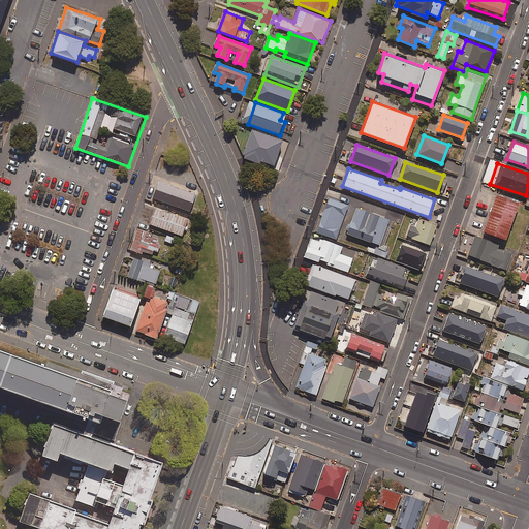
[(196,195),(160,182),(154,198),(190,212),(196,195)]
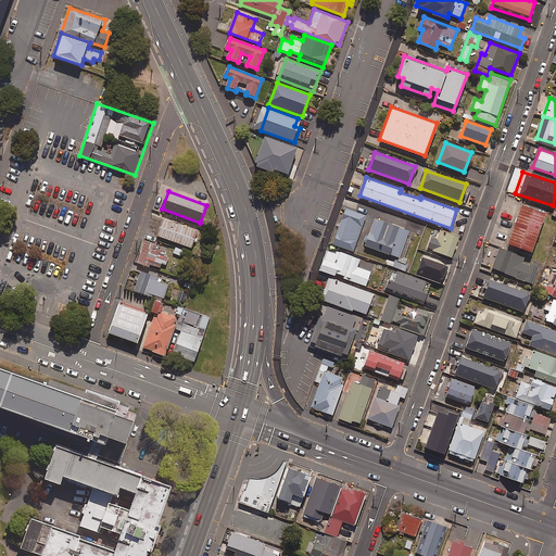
[(544,213),(520,205),(507,242),(531,251),(544,213)]
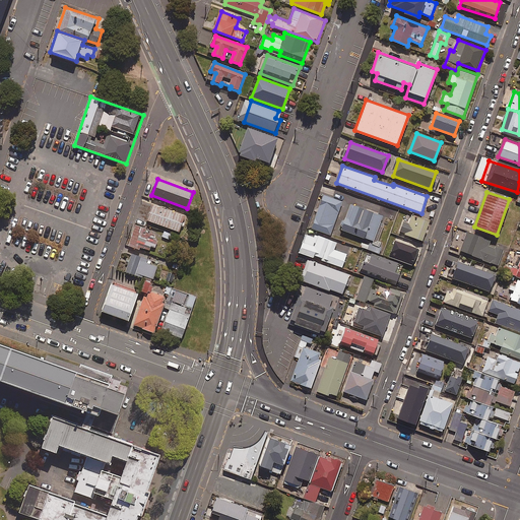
[(342,201),(322,194),(310,228),(330,235),(342,201)]
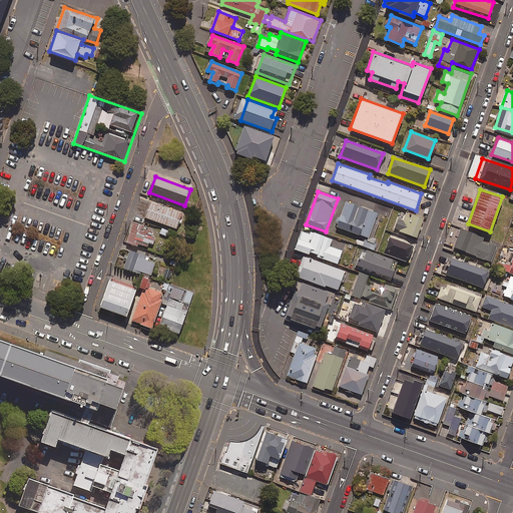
[(183,212),(151,200),(145,217),(177,229),(183,212)]
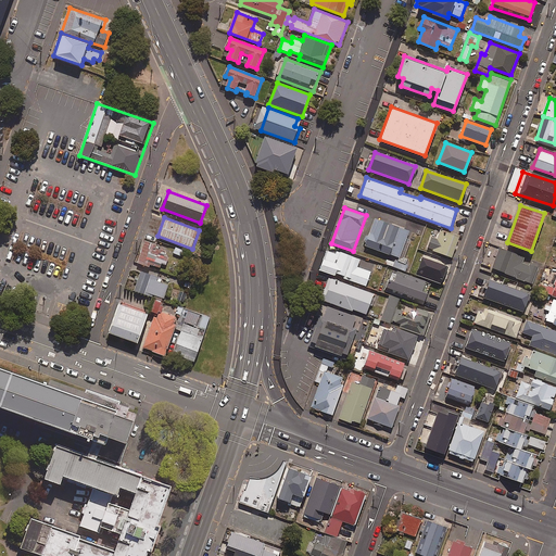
[(408,230),(376,218),(366,245),(399,257),(408,230)]
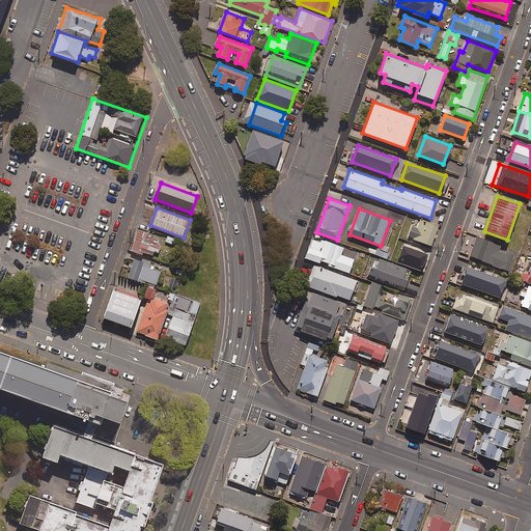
[(418,225),(413,223),(408,234),(431,245),(440,225),(421,217),(418,225)]
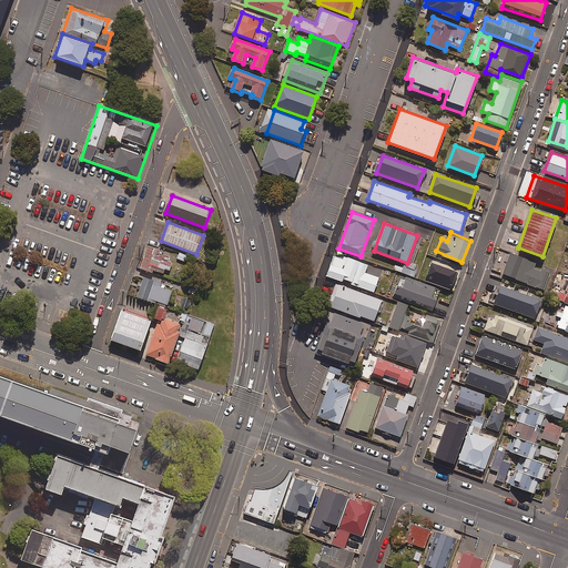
[(148,245),(140,269),(152,273),(153,270),(163,273),(164,270),(170,272),(172,264),(169,263),(171,257),(161,254),(162,250),(148,245)]
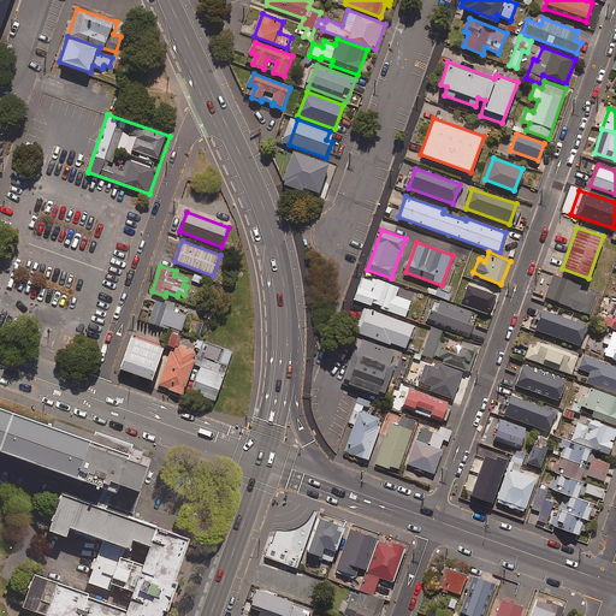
[(206,278),(195,273),(191,282),(202,286),(206,278)]
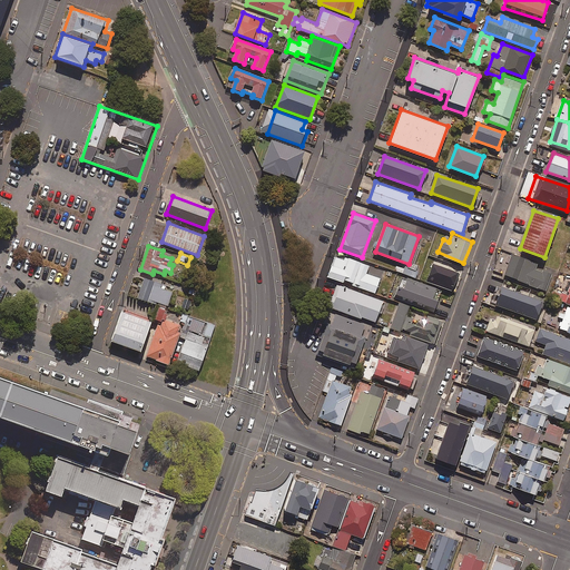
[(537,263),(513,254),(504,274),(544,291),(551,275),(534,268),(537,263)]
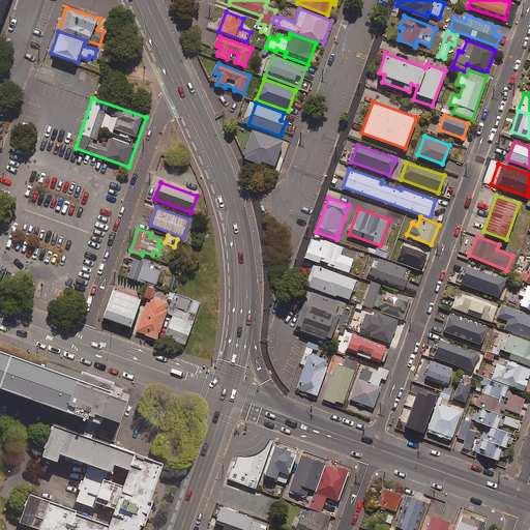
[(343,246),(319,238),(319,240),(311,238),(304,257),(348,271),(353,259),(340,254),(343,246)]
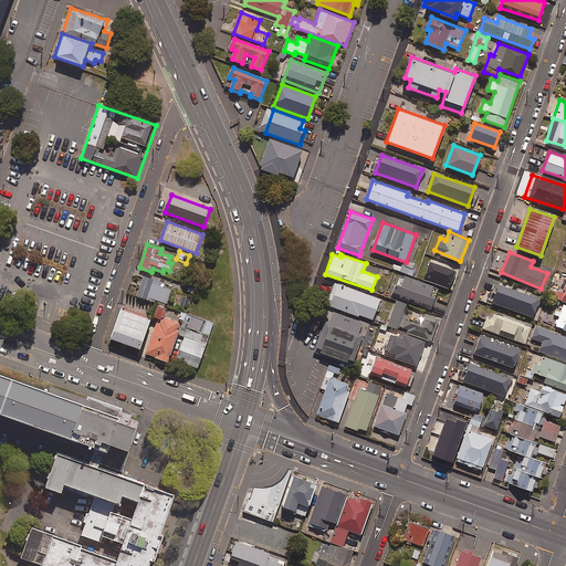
[(457,266),(438,261),(431,283),(451,289),(457,266)]
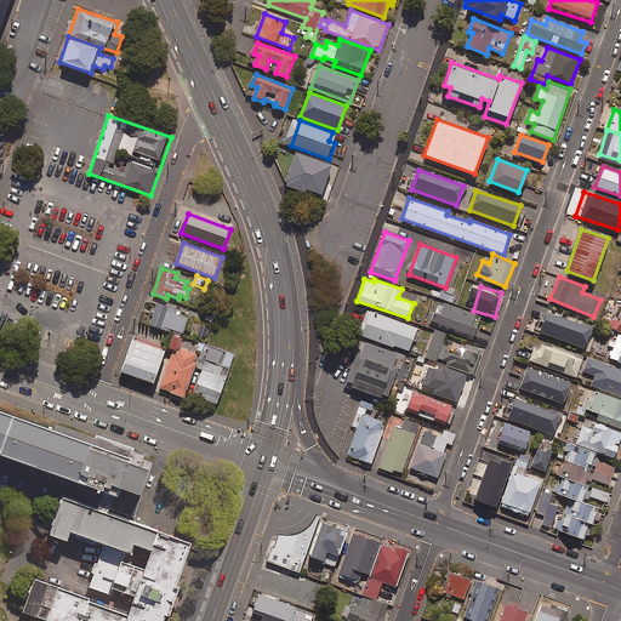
[(456,296),(440,290),(438,297),(453,303),(456,296)]
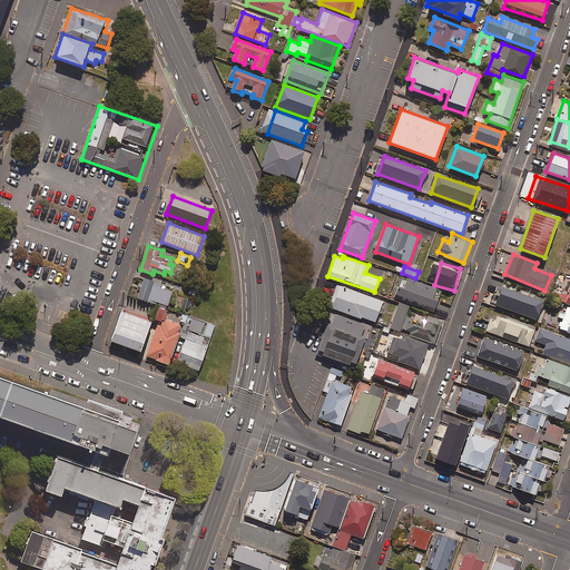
[(163,284),(145,278),(138,298),(168,307),(173,293),(160,290),(163,284)]
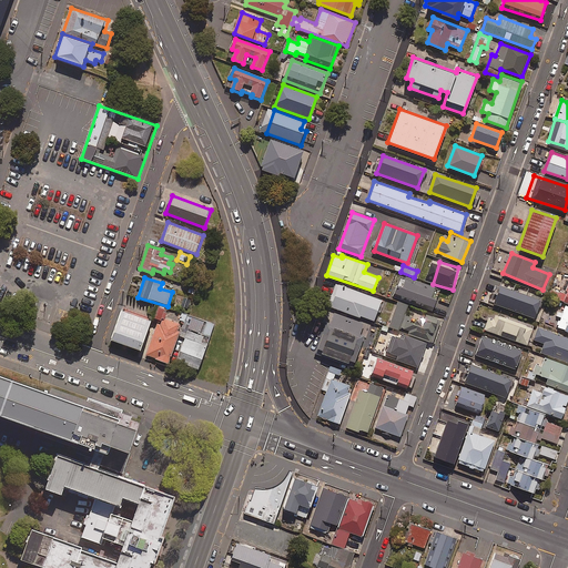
[(439,290),(405,277),(402,286),(395,284),(393,293),(433,307),(439,290)]
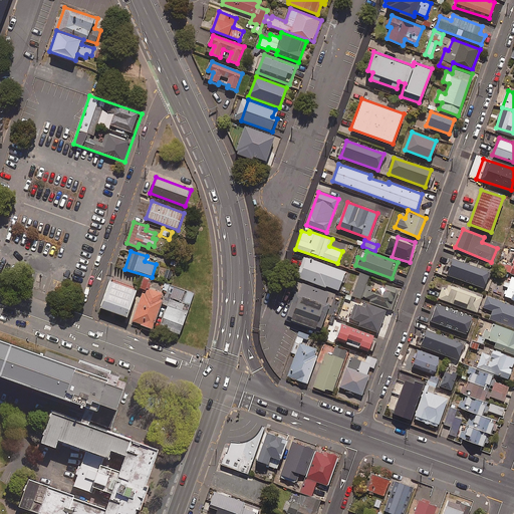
[(344,271),(303,256),(296,277),(337,291),(344,271)]
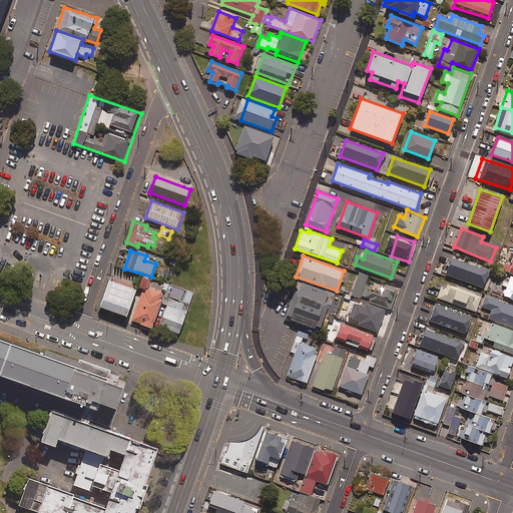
[(488,271),(451,258),(446,274),(482,287),(488,271)]
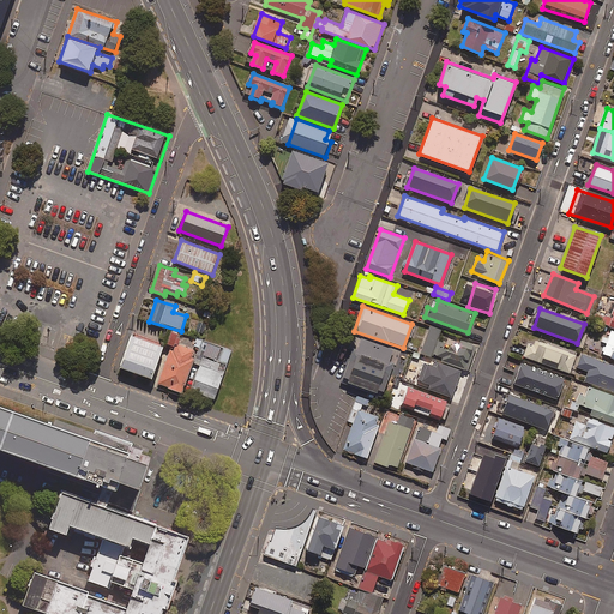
[(613,308),(611,318),(606,315),(603,324),(613,326),(613,308)]
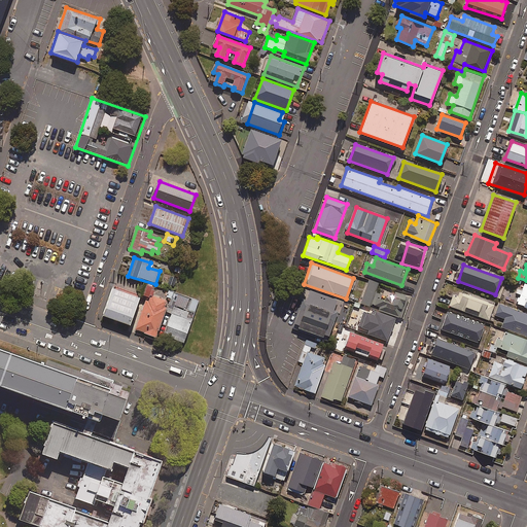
[(378,283),(369,280),(360,303),(369,306),(370,303),(380,306),(379,309),(400,316),(402,308),(380,300),(382,294),(375,292),(378,283)]
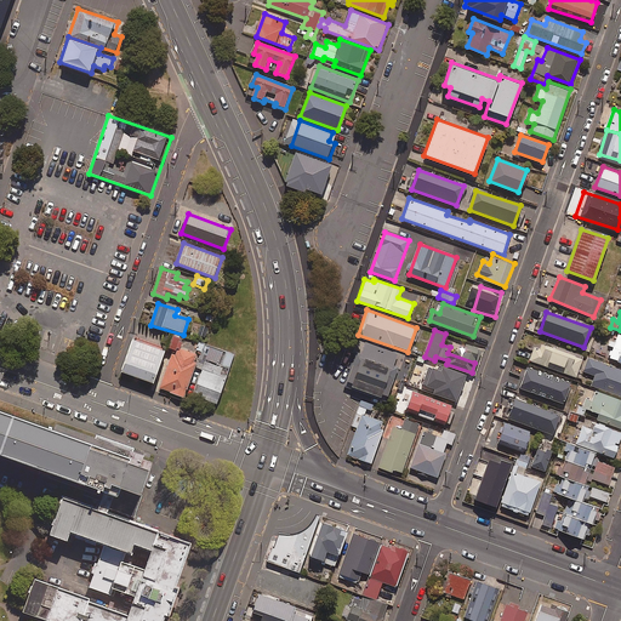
[(620,334),(619,334),(615,342),(610,340),(609,346),(614,348),(609,358),(620,362),(620,334)]
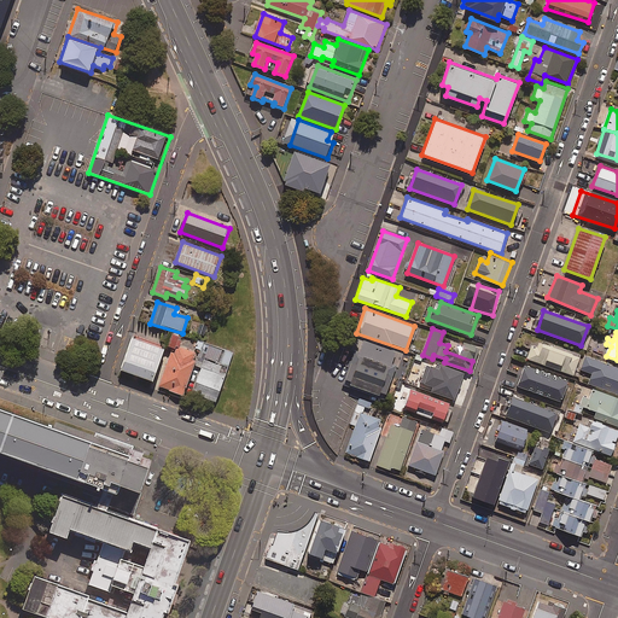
[(181,338),(172,334),(167,349),(173,350),(159,388),(184,396),(199,354),(179,347),(181,338)]
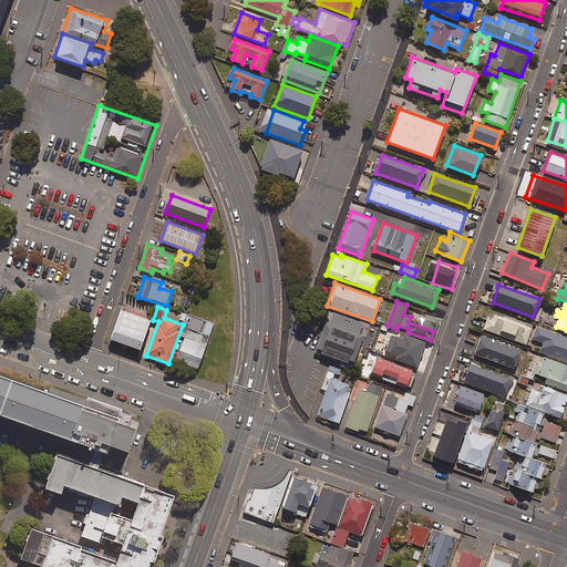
[(153,318),(123,308),(112,341),(142,351),(153,318)]
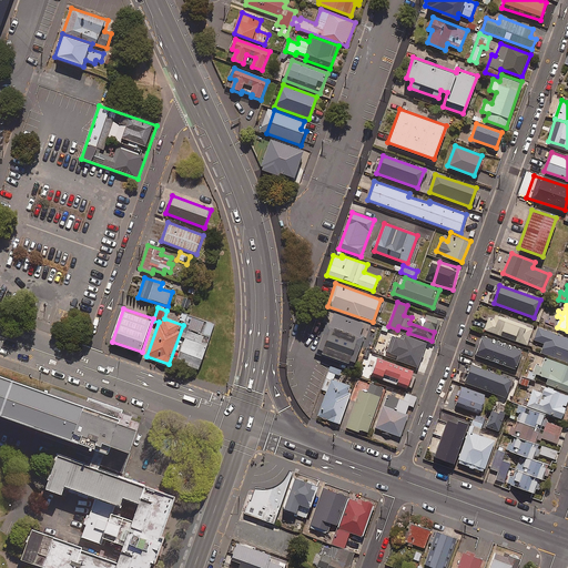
[(533,327),(490,313),(484,330),(526,344),(533,327)]
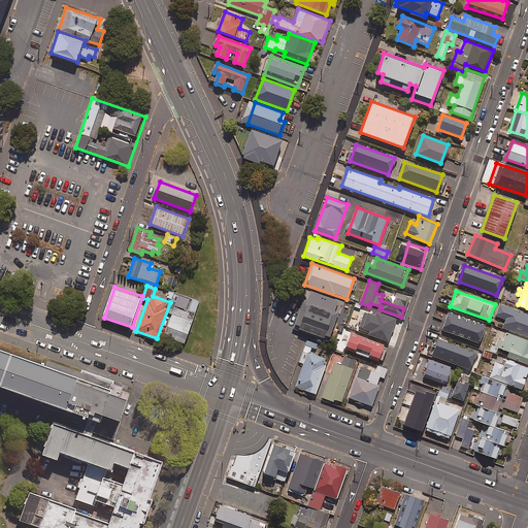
[(199,302),(179,295),(176,304),(172,303),(169,312),(172,314),(165,337),(185,343),(199,302)]
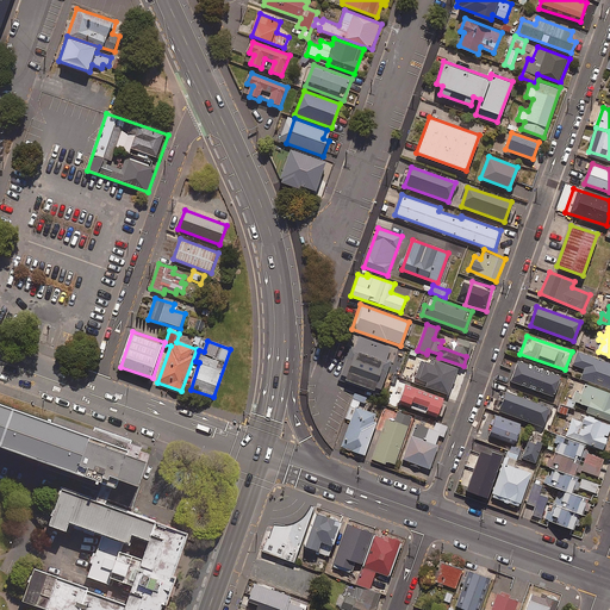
[(379,394),(391,360),(348,344),(336,379),(379,394)]
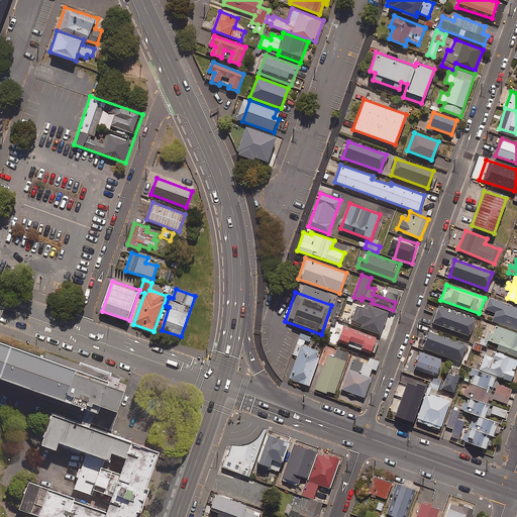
[(516,308),(489,298),(485,308),(496,313),(493,320),(516,329),(516,308)]
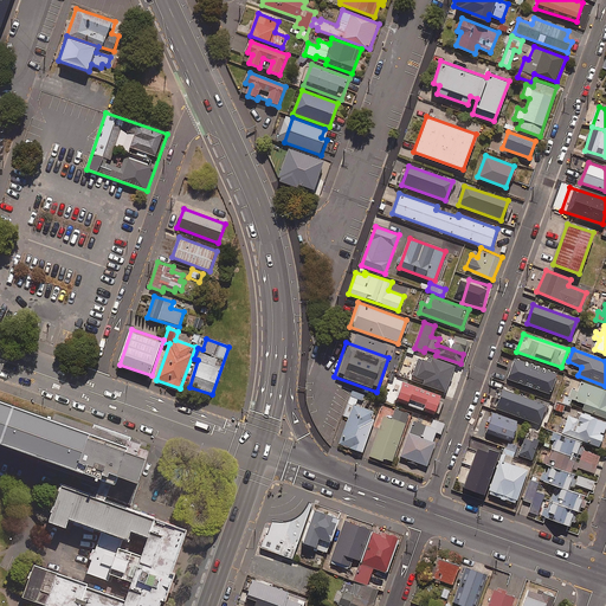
[(432,358),(431,363),(419,359),(413,375),(425,379),(424,384),(445,391),(455,366),(432,358)]
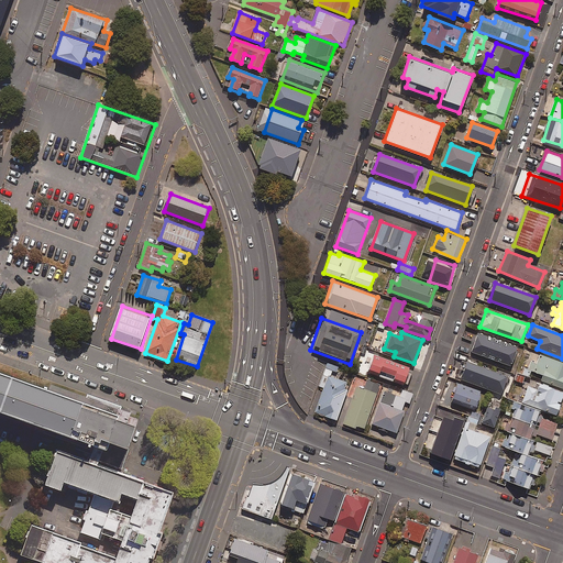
[(515,345),(478,332),(470,356),(499,366),(503,359),(509,361),(515,345)]
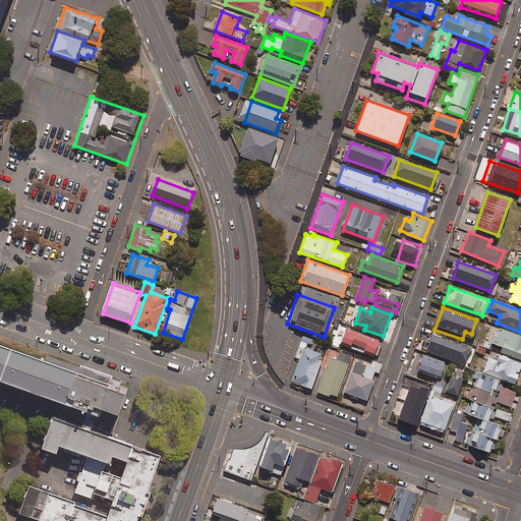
[(498,351),(520,359),(520,357),(520,335),(500,328),(497,336),(487,333),(483,346),(486,347),(498,351)]
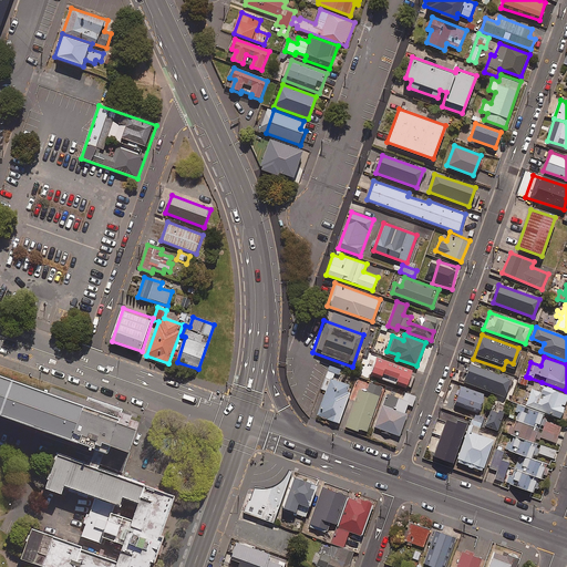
[(411,371),(375,358),(370,374),(405,388),(411,371)]
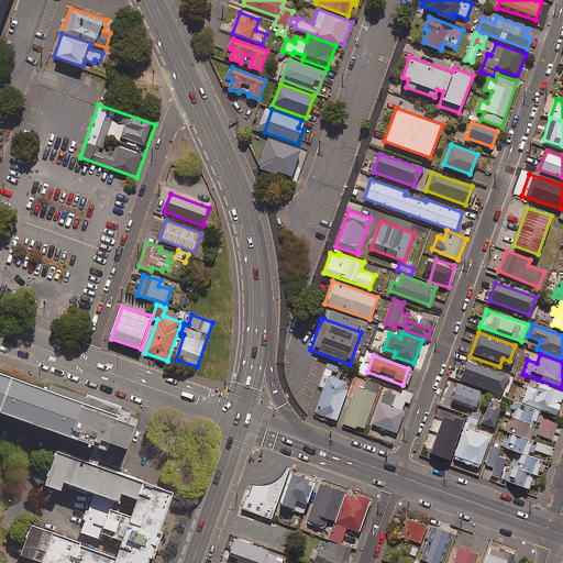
[(507,376),(466,361),(461,378),(500,393),(507,376)]
